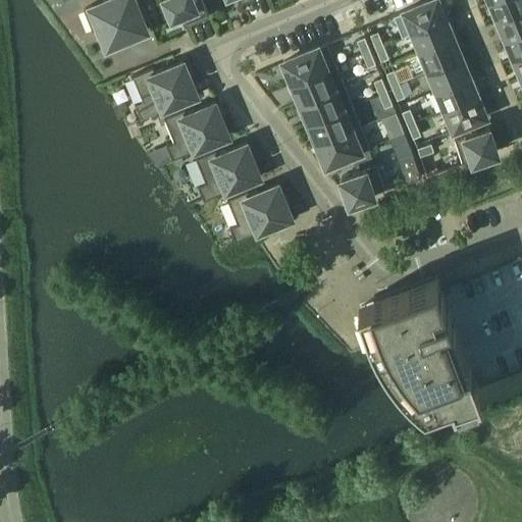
[(98,27),(106,46),(146,30),(134,0),(104,0),(84,8),(92,29),(98,27)]
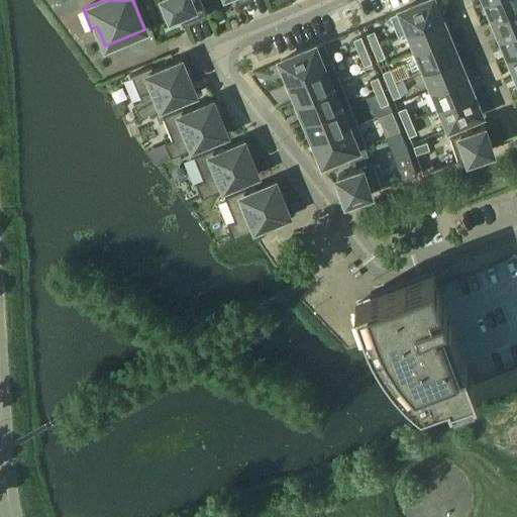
[(206,12),(201,0),(164,0),(170,14),(180,10),(184,20),(182,20),(183,22),(206,12)]
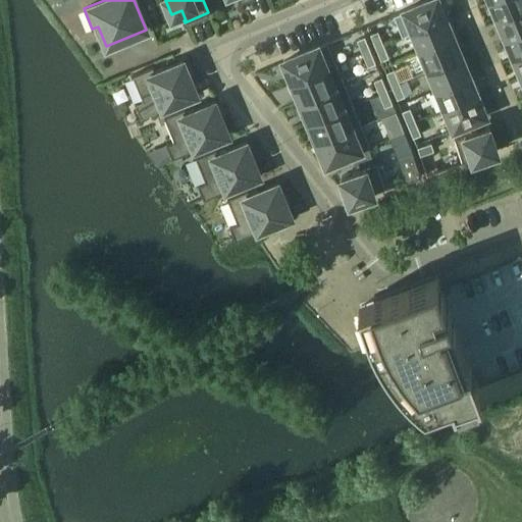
[(413,32),(445,18),(437,0),(428,0),(403,11),(412,33),(413,32)]
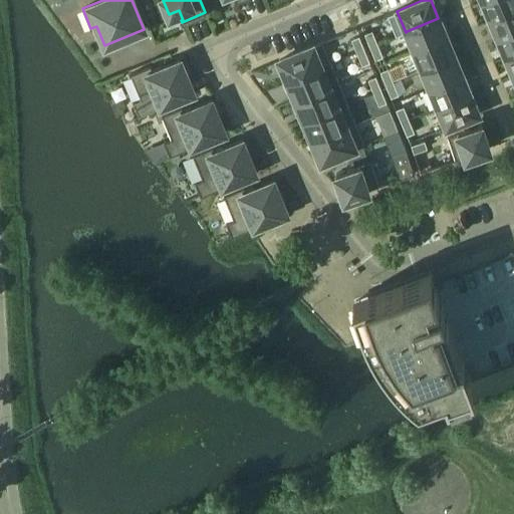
[(513,0),(483,0),(491,18),(513,8),(513,0)]
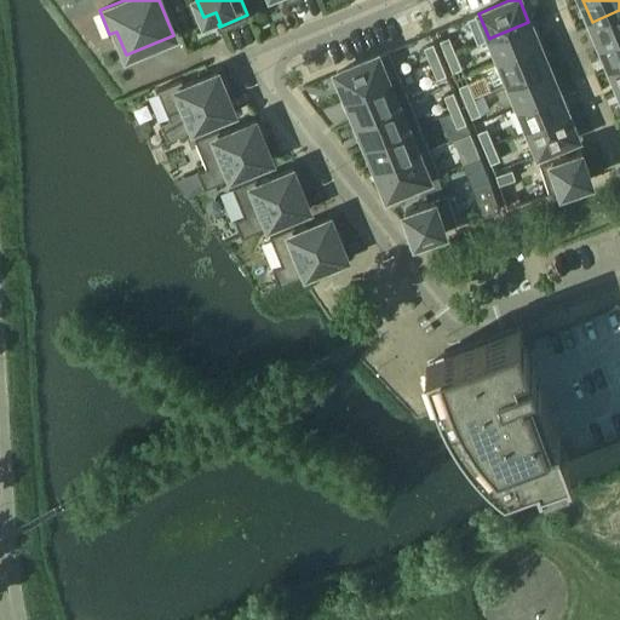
[(619,10),(592,22),(601,45),(619,36),(619,10)]
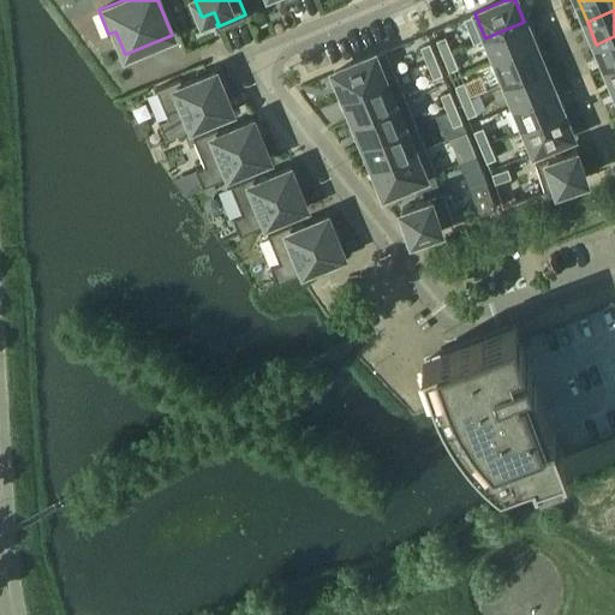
[(487,37),(496,60),(533,43),(524,22),(487,37)]
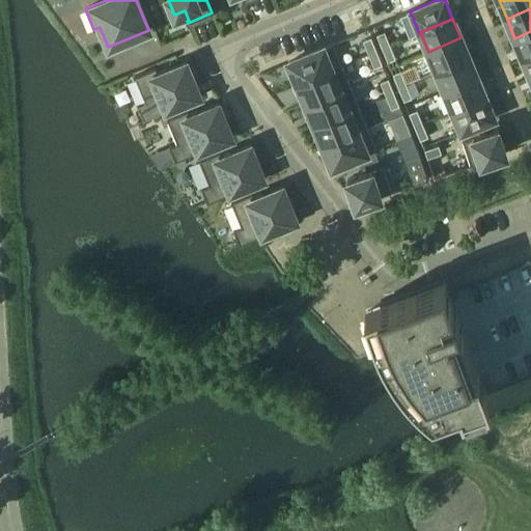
[(382,48),(390,45),(384,31),(376,34),(382,48)]
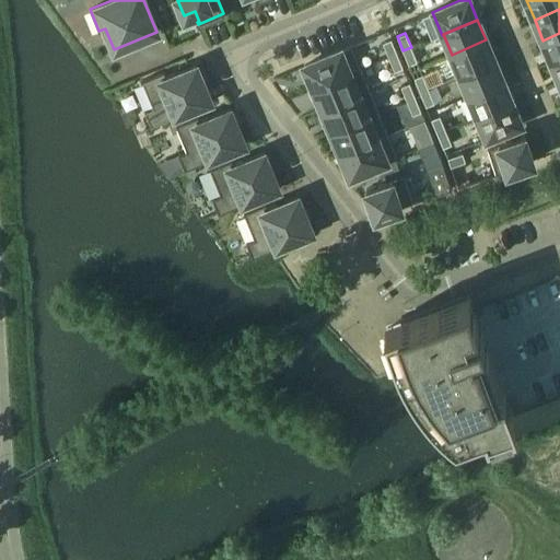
[(559,33),(543,41),(551,61),(559,57),(559,33)]
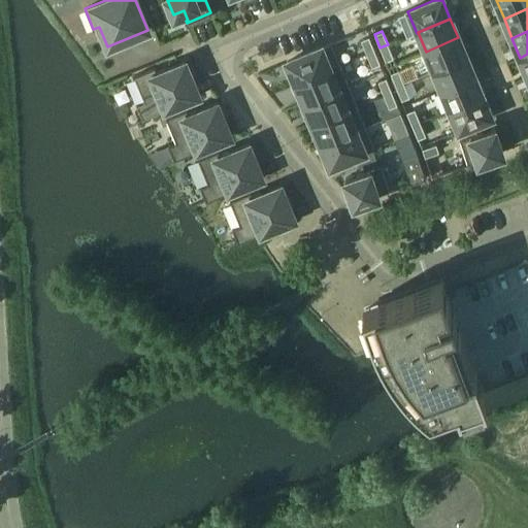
[(361,39),(366,54),(374,50),(368,36),(361,39)]
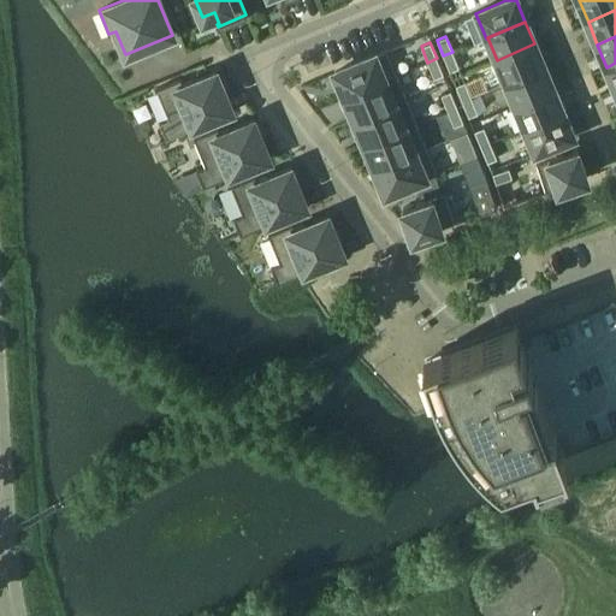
[(497,60),(507,82),(544,66),(534,43),(497,60)]
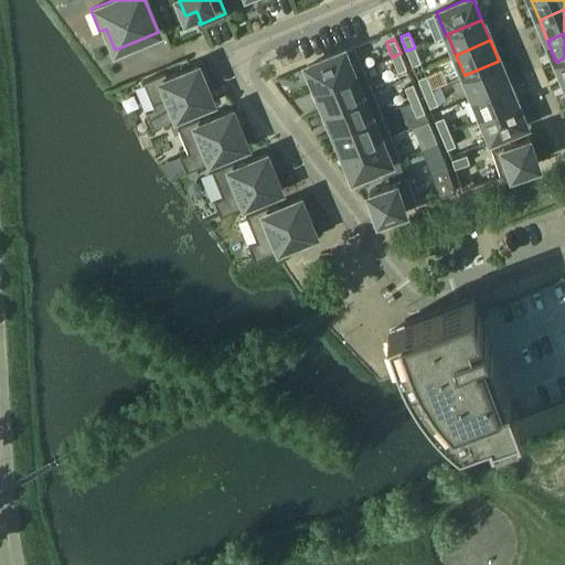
[(420,62),(415,48),(406,51),(412,65),(420,62)]
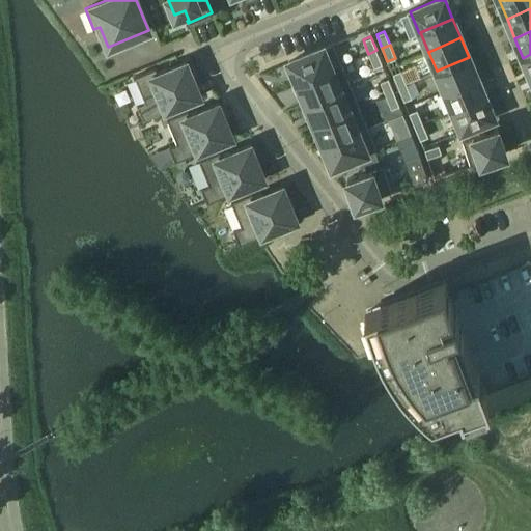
[(297,83),(332,68),(323,47),(288,61),(297,83)]
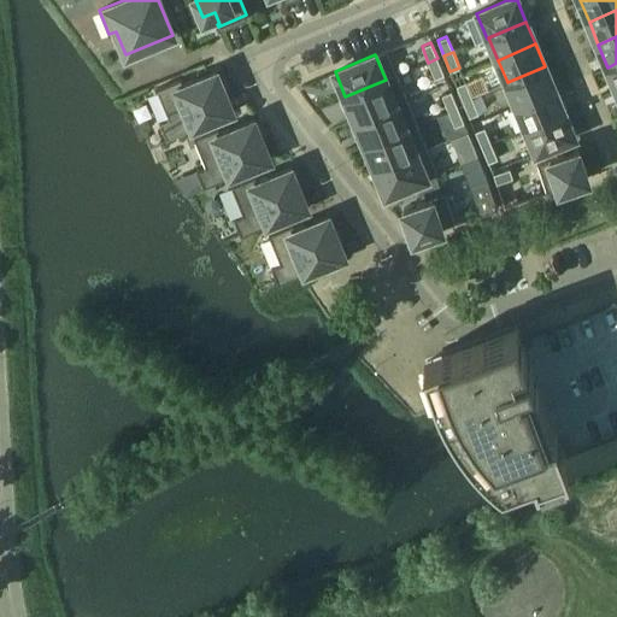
[(438,58),(428,63),(434,78),(444,74),(438,58)]
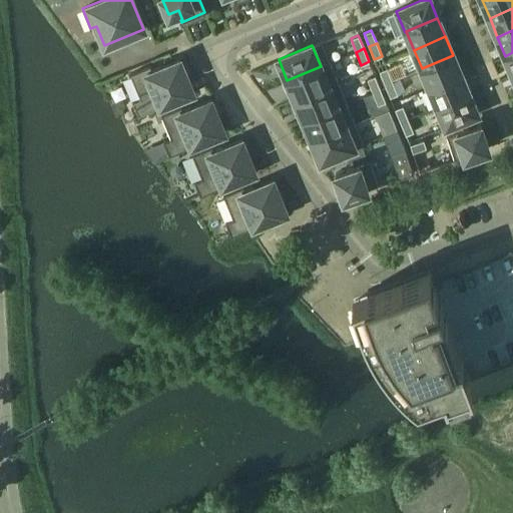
[(422,68),(430,87),(461,74),(453,55),(422,68)]
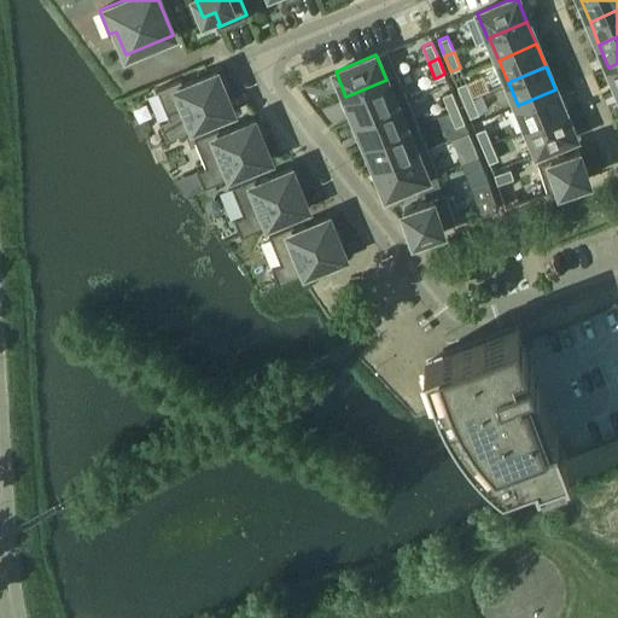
[(167,139),(233,111),(216,73),(184,86),(181,79),(157,89),(169,117),(159,122),(167,139)]
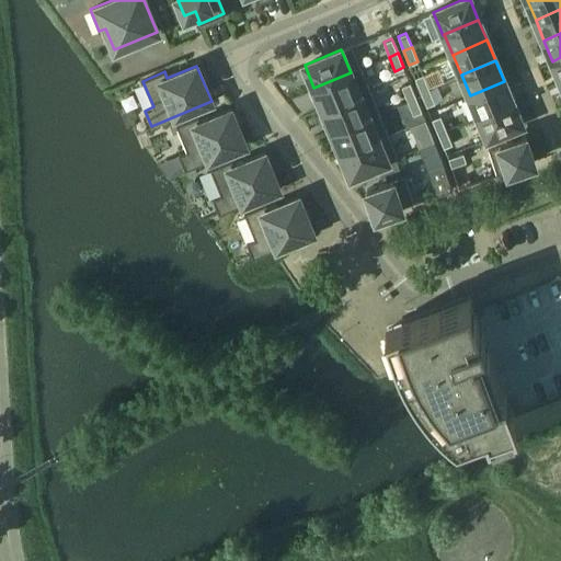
[(313,88),(323,110),(369,90),(361,68),(351,72),(313,88)]
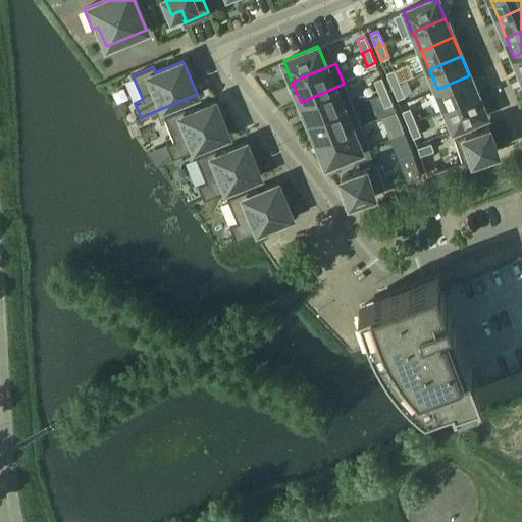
[(392,86),(399,83),(394,69),(385,72),(392,86)]
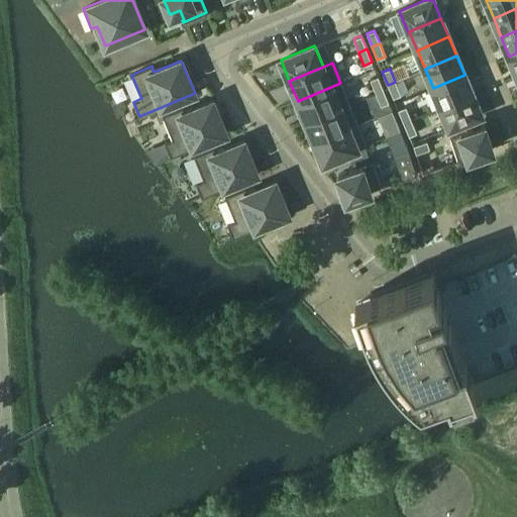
[(433,88),(440,107),(473,94),(464,75),(433,88)]
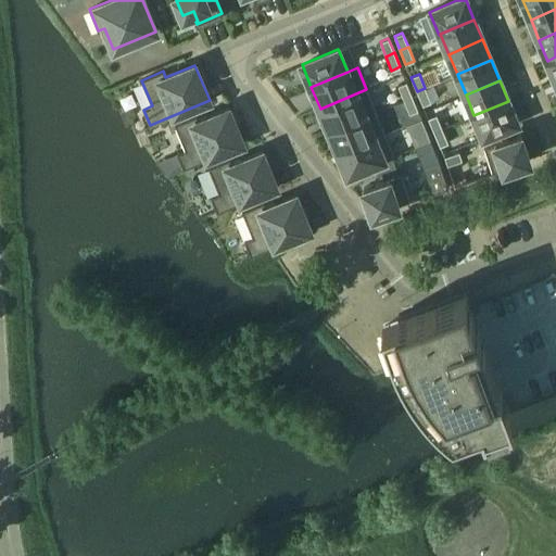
[(397,85),(404,99),(412,96),(406,81),(397,85)]
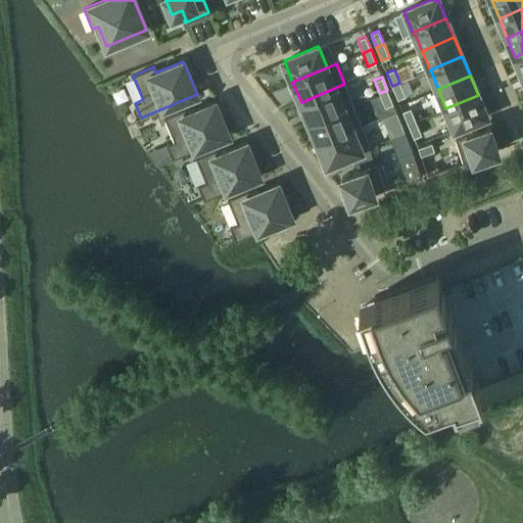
[(406,96),(403,92),(411,89),(407,80),(399,83),(392,86),(397,99),(406,96)]
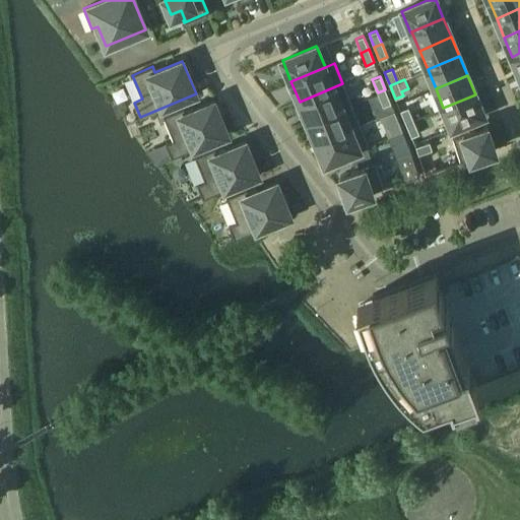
[(308,122),(341,108),(350,104),(342,83),(300,102),(308,122)]
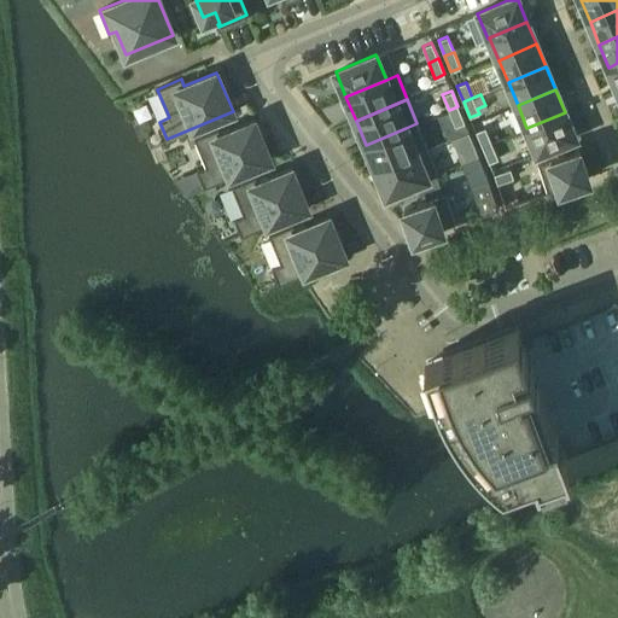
[(458,106),(449,110),(455,126),(465,122),(458,106)]
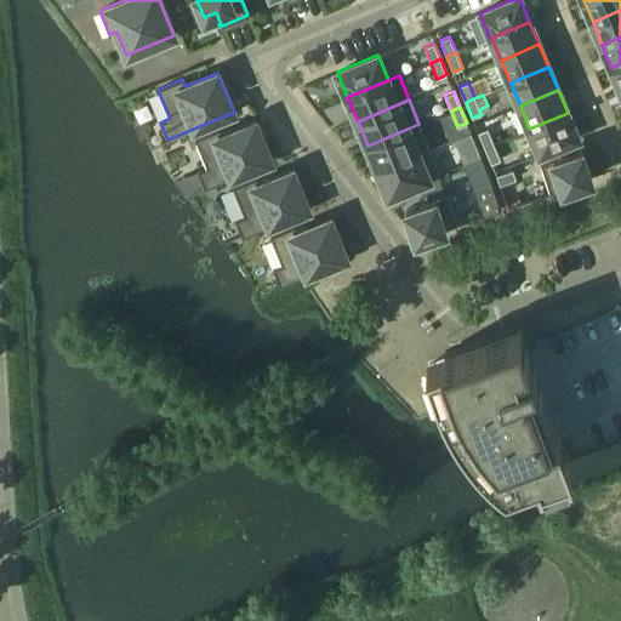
[(577,137),(568,113),(529,129),(540,153),(577,137)]
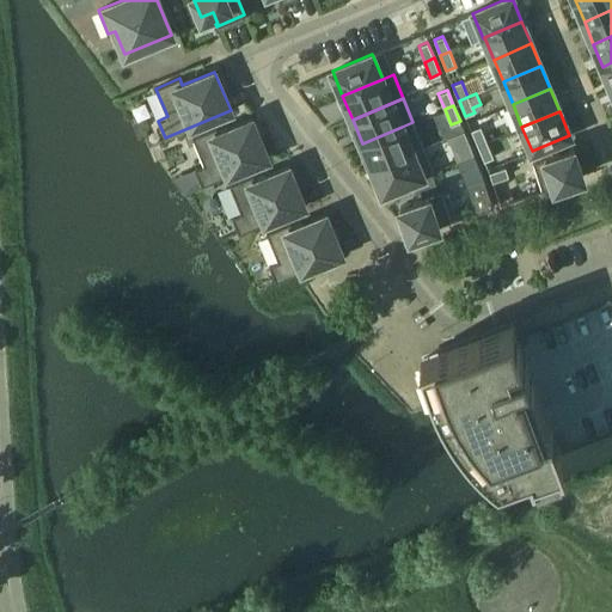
[(202,185),(267,158),(251,120),(219,133),(216,126),(193,136),(203,164),(195,169),(202,185)]
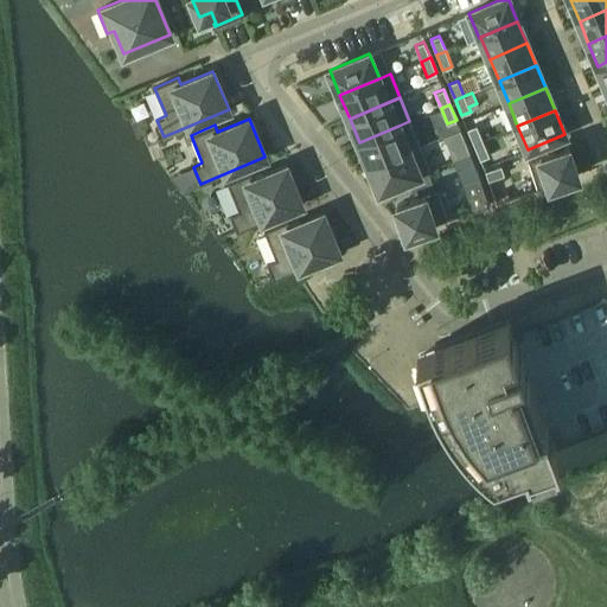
[(473,144),(483,140),(477,125),(467,128),(473,144)]
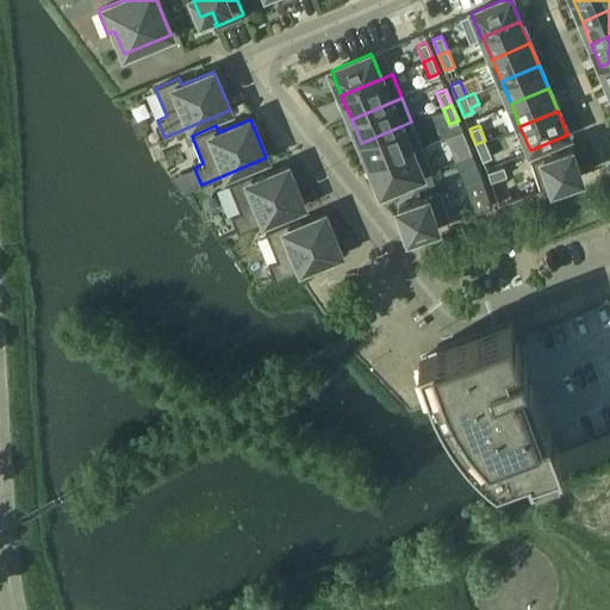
[(361,143),(371,167),(411,150),(400,126),(361,143)]
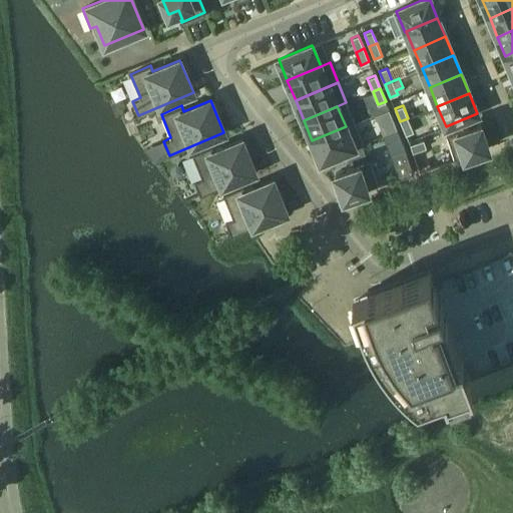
[(413,131),(408,118),(400,121),(406,134),(413,131)]
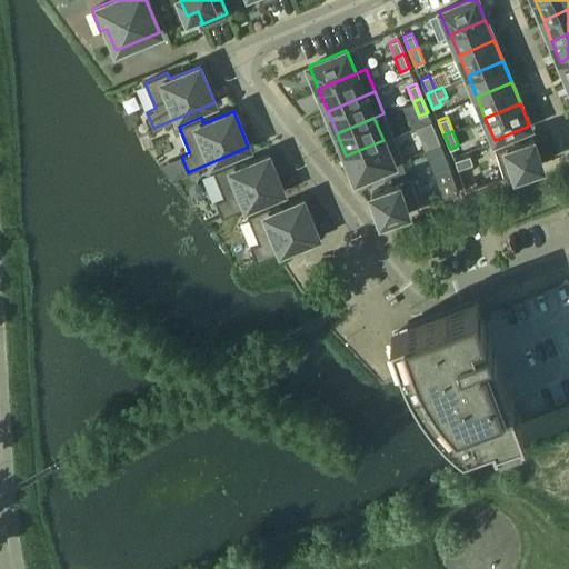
[(532,137),(495,150),(503,177),(541,163),(532,137)]
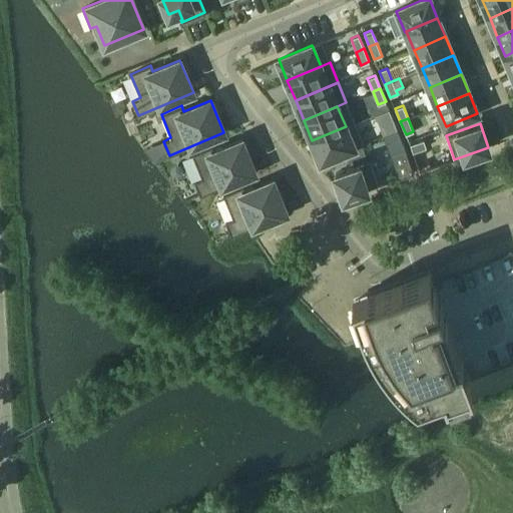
[(354,147),(346,126),(312,140),(321,161),(345,150),(354,147)]
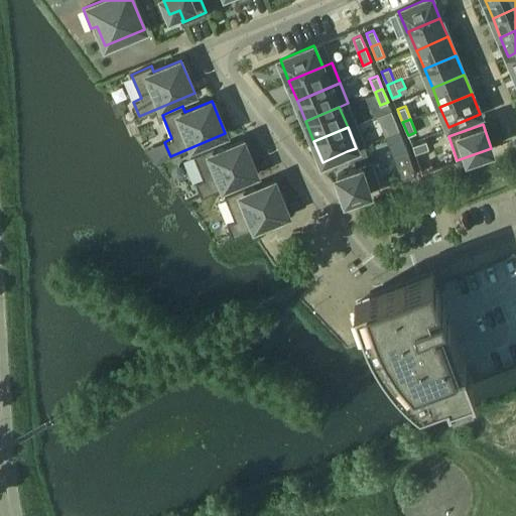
[(392,133),(386,136),(390,147),(404,141),(399,130),(392,133)]
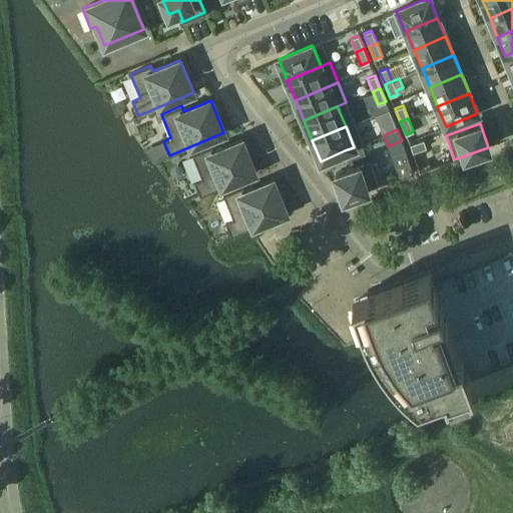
[(423,139),(410,144),(413,152),(426,147),(423,139)]
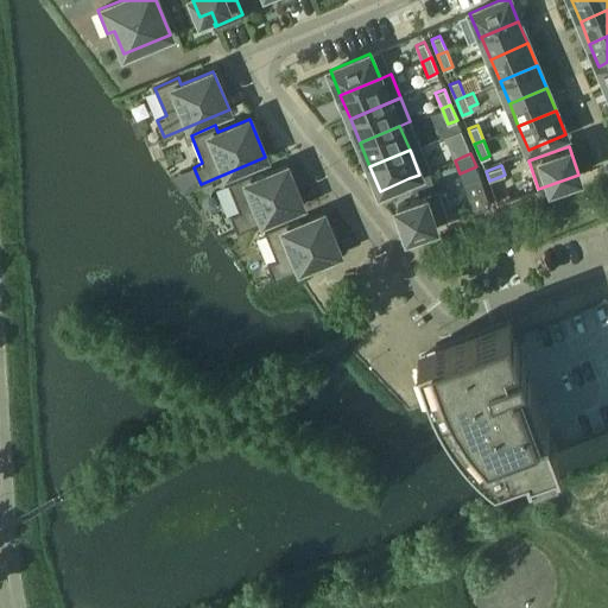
[(236,232),(302,204),(286,166),(254,179),(252,172),(227,183),(239,210),(230,215),(236,232)]
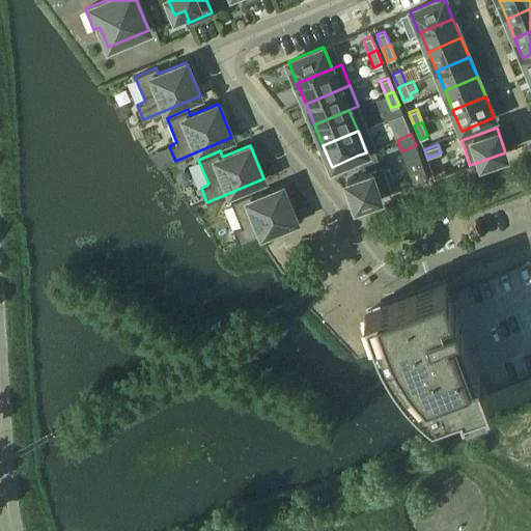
[(417,147),(403,151),(414,184),(427,179),(418,151),(417,147)]
